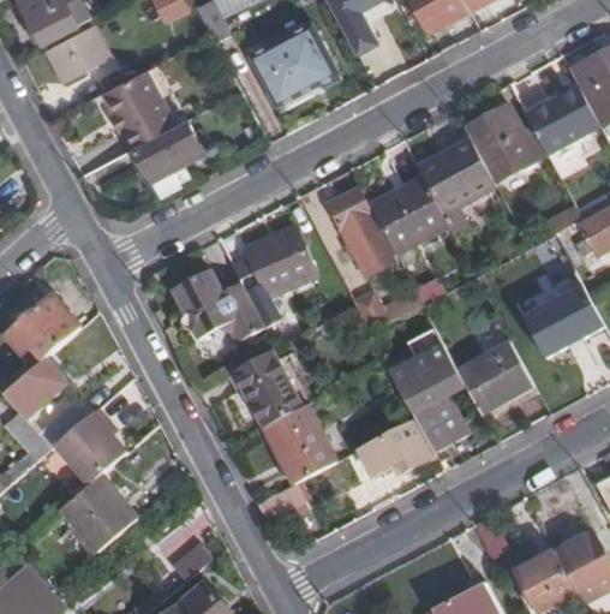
[(21,0),(43,43),(77,25),(65,3),(69,0),(21,0)]
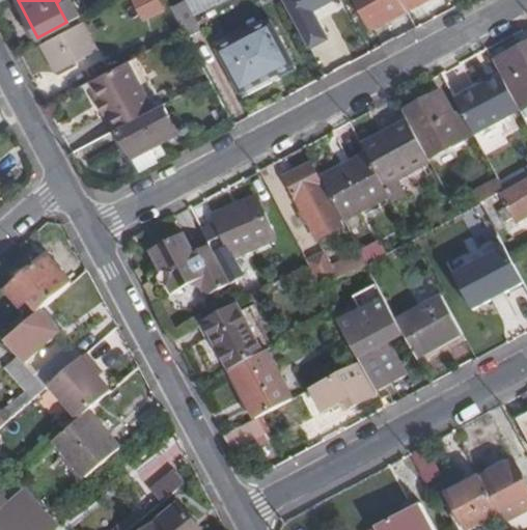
[(133,0),(143,22),(161,12),(155,0),(133,0)]
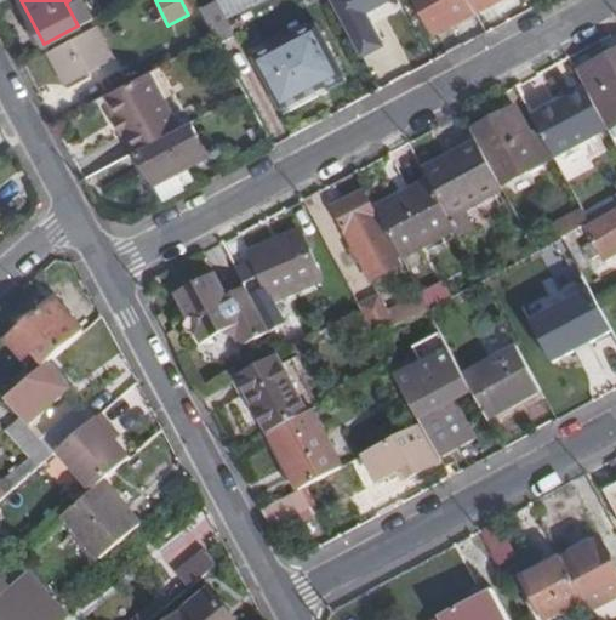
[(215,0),(197,10),(211,38),(215,45),(234,35),(215,0)]
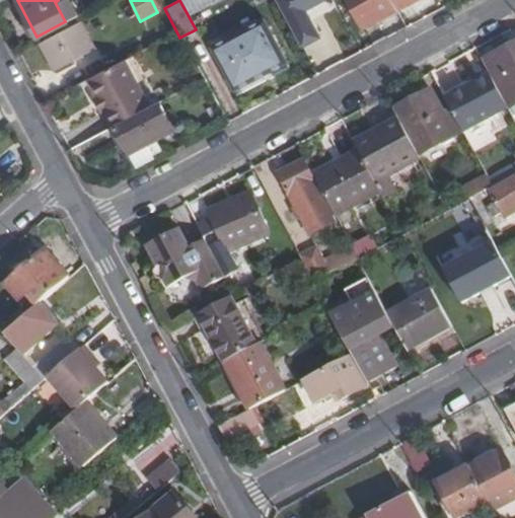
[(185,0),(192,14),(218,0),(185,0)]
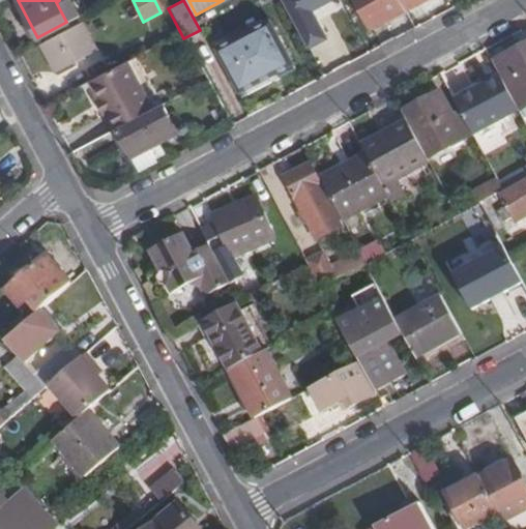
[(286,0),(311,50),(335,37),(320,6),(333,0),(286,0)]
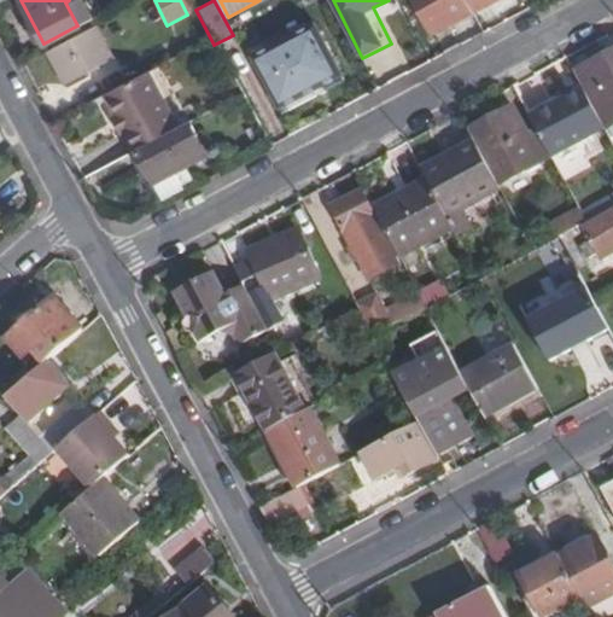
[(414,0),(431,31),(470,10),(463,0),(414,0)]
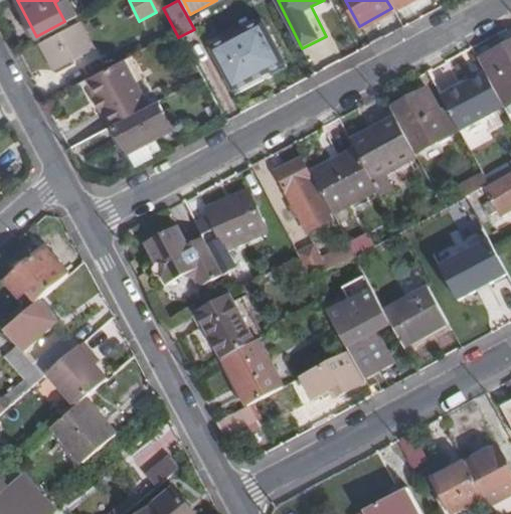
[(386,0),(391,8),(406,0),(386,0)]
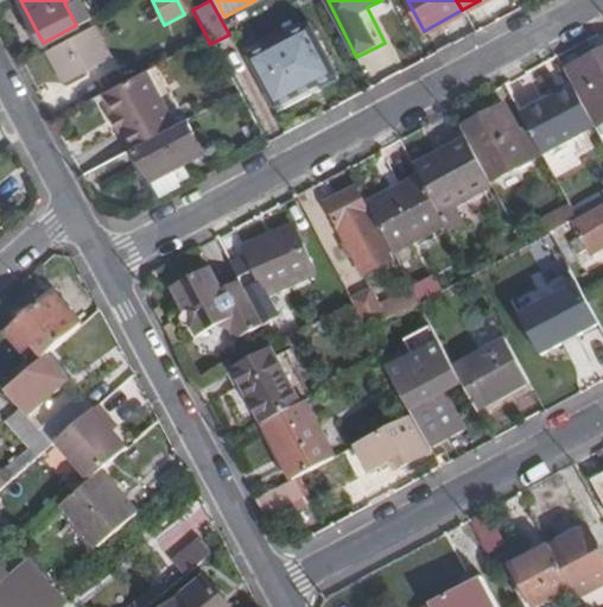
[(310,24),(249,57),(274,103),(315,81),(318,87),(337,76),(310,24)]
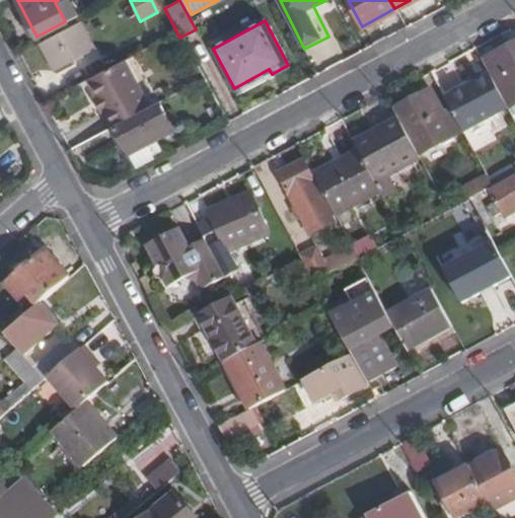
[(91,52),(75,22),(38,44),(53,72),(91,52)]
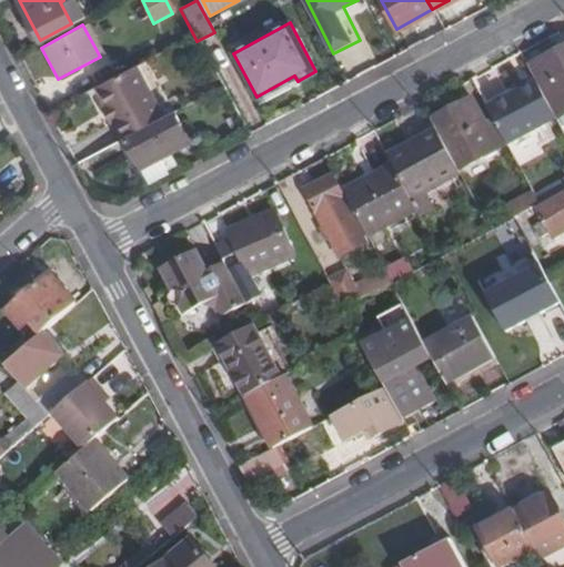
[(552,117),(563,110),(563,49),(526,69),(533,81),(552,117)]
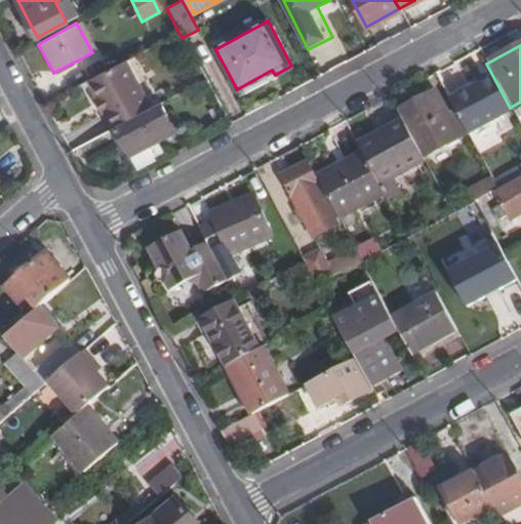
[(150,108),(124,59),(87,80),(96,97),(104,110),(113,127),(150,108)]
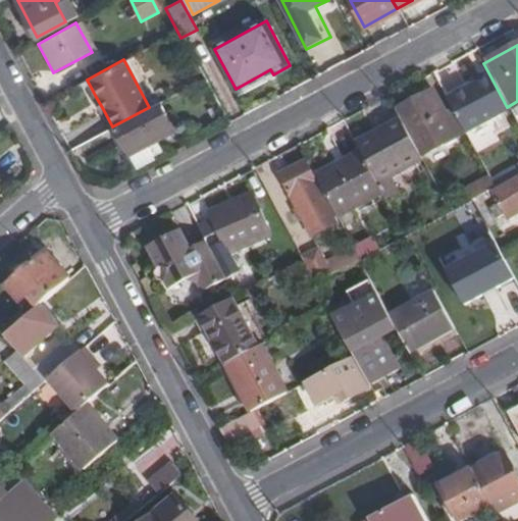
[(462,133),(508,108),(507,107),(489,74),(445,98),(450,108),(462,133)]
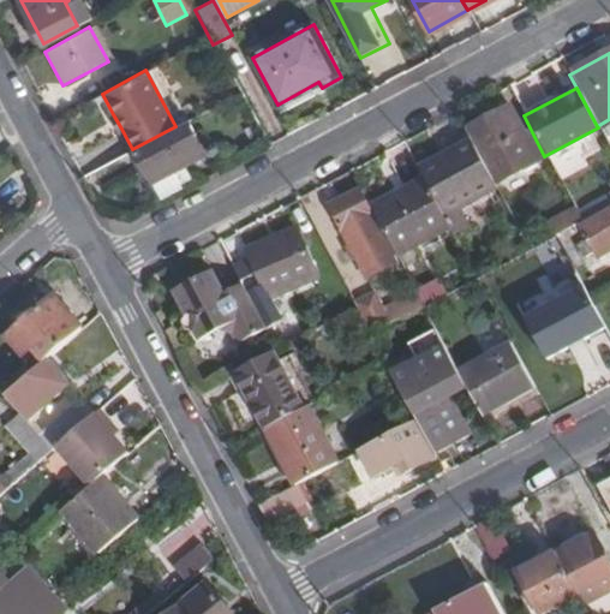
[(508,106),(464,130),(470,142),(492,184),(533,162),(519,133),(521,132),(521,131),(508,106)]
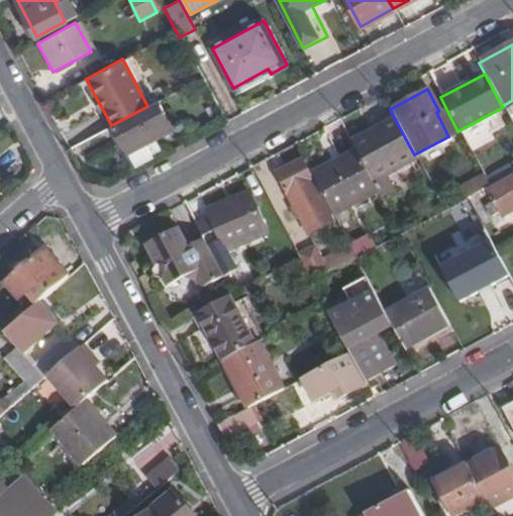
[(96,111),(102,108),(95,96),(90,98),(96,111)]
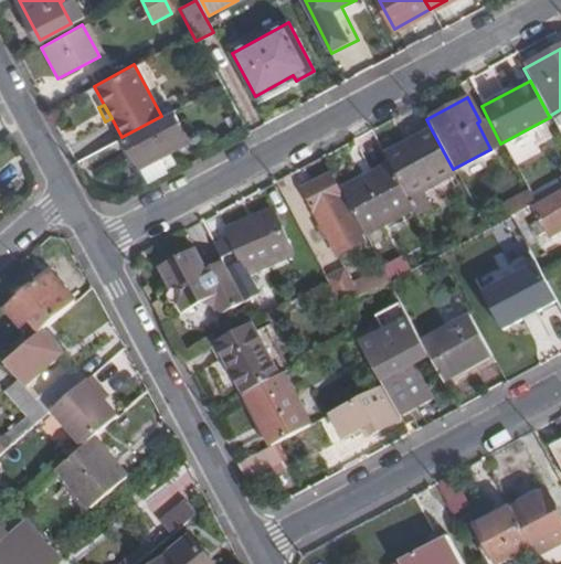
[(186,138),(170,110),(161,116),(122,137),(136,165),(186,138)]
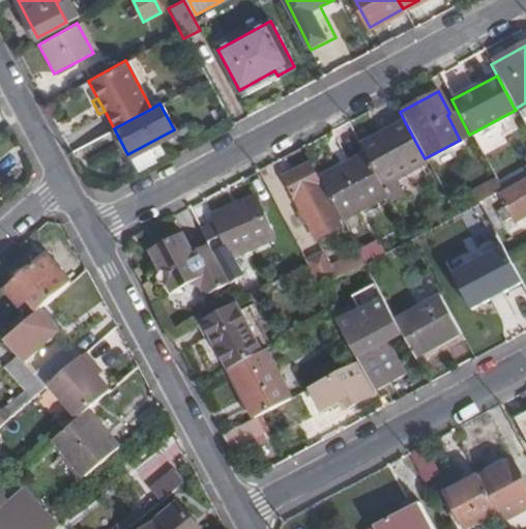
[(460,140),(469,135),(457,110),(449,113),(449,114),(447,115),(460,140)]
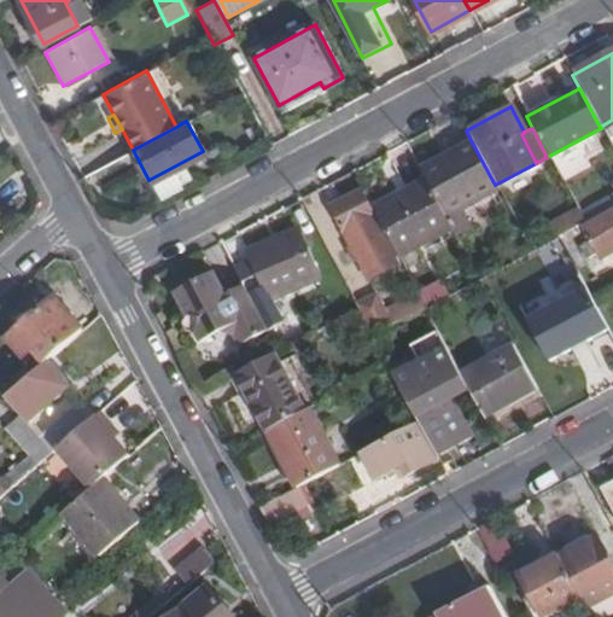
[(442,214),(495,186),(495,185),(472,143),(419,170),(424,179),(442,214)]
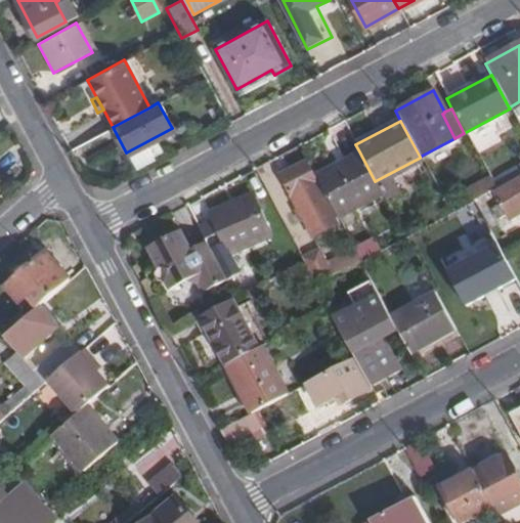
[(337,218),(382,194),(375,181),(359,151),(314,176),(337,218)]
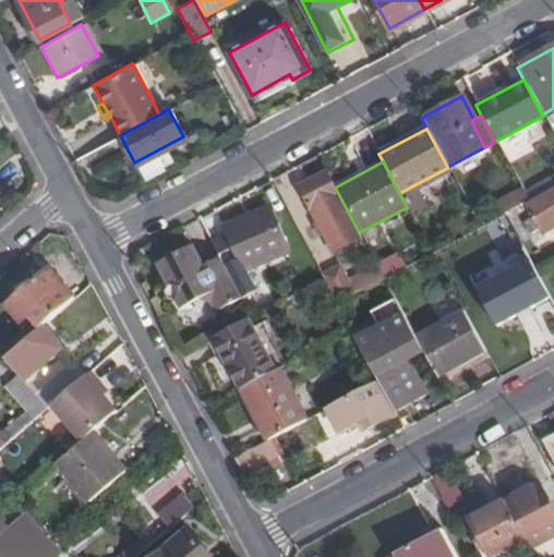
[(332,252),(361,237),(359,232),(335,188),(326,171),(294,188),(306,210),(310,209),(332,252)]
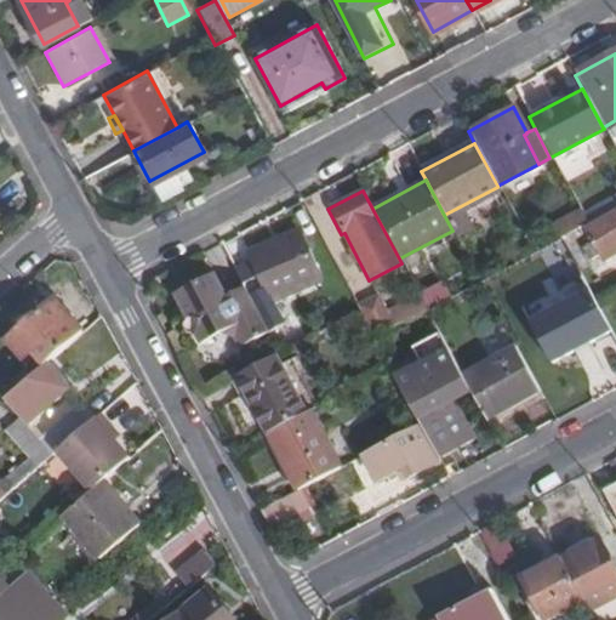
[(555,225),(565,234),(585,215),(575,205),(555,225)]
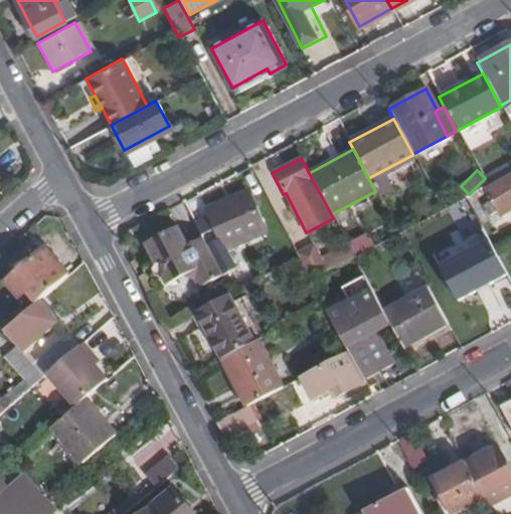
[(510,205),(510,172),(483,187),(497,213),(510,205)]
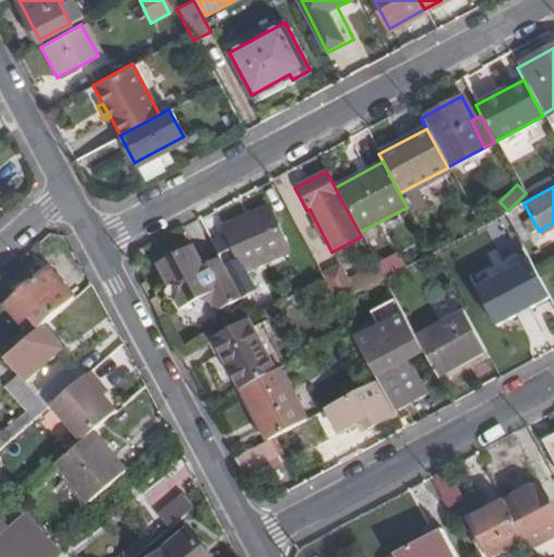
[(237,255),(219,265),(220,266),(220,267),(281,235),(266,206),(223,229),(237,255)]
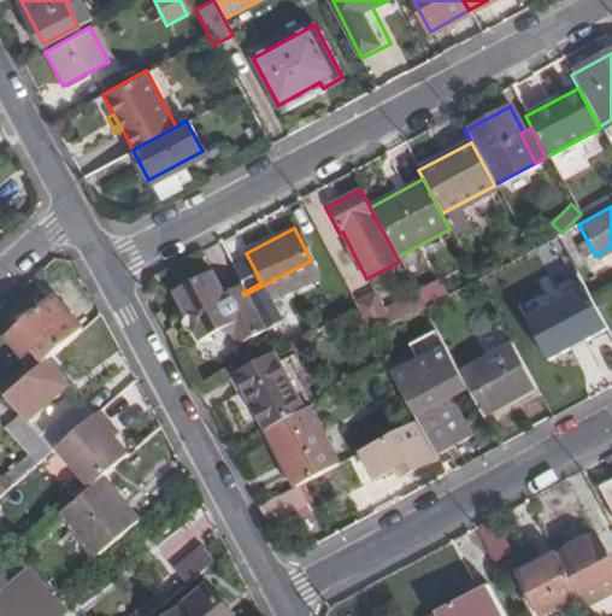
[(319,276),(311,260),(243,295),(260,328),(280,318),(271,301),(319,276)]
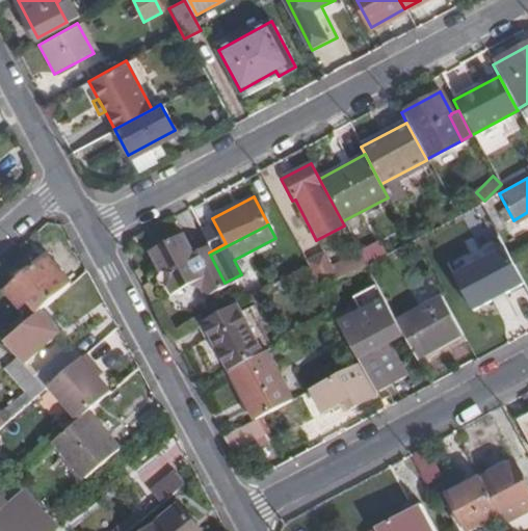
[(165,276),(165,277),(210,254),(209,253),(205,245),(189,254),(179,234),(146,253),(156,273),(165,276)]
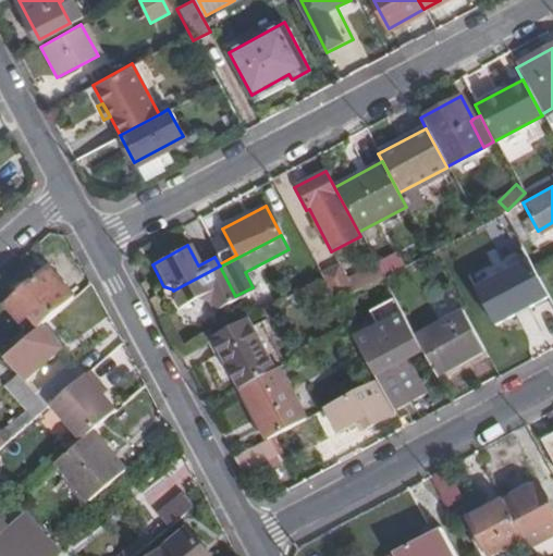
[(521,248),(469,275),(495,323),(547,296),(521,248)]
